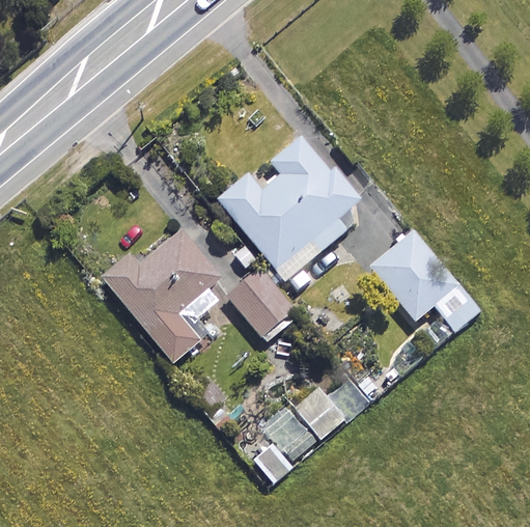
[(219,201),(295,293),(310,280),(302,269),(345,232),(336,222),(360,202),(336,173),(332,177),(300,140),(272,164),(282,175),(270,186),(256,170),(219,201)]
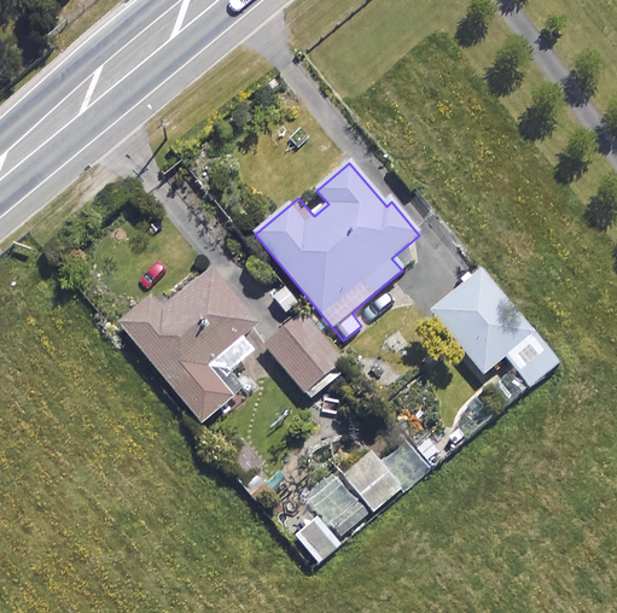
[(559,361),(479,269),(430,313),(484,375),(504,358),(529,387),(559,361)]
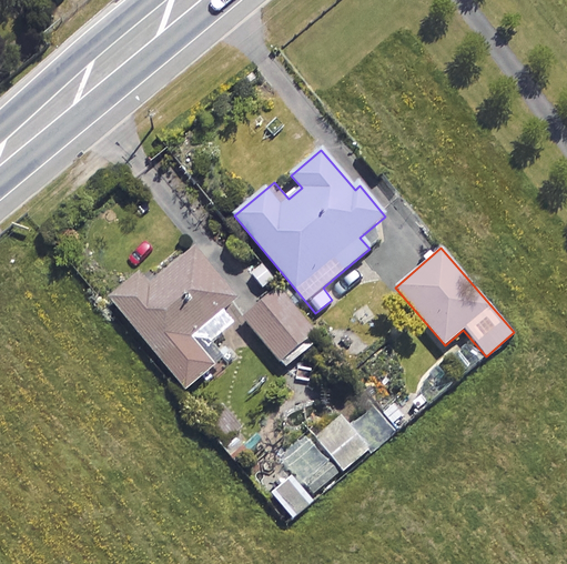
[(238,300),(196,250),(150,288),(139,275),(111,299),(188,391),(229,356),(204,328),(238,300)]
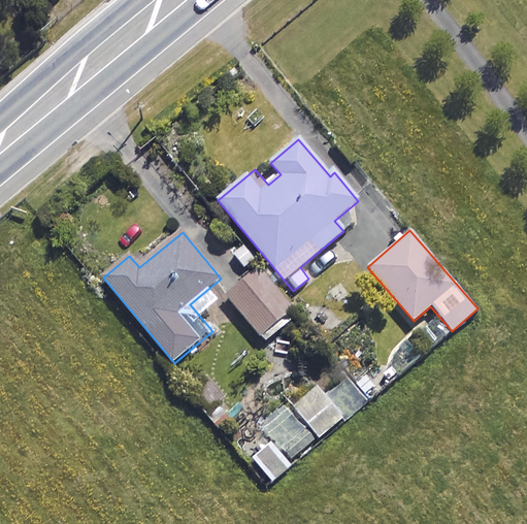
[(295,315),(258,270),(228,296),(265,340),(295,315)]
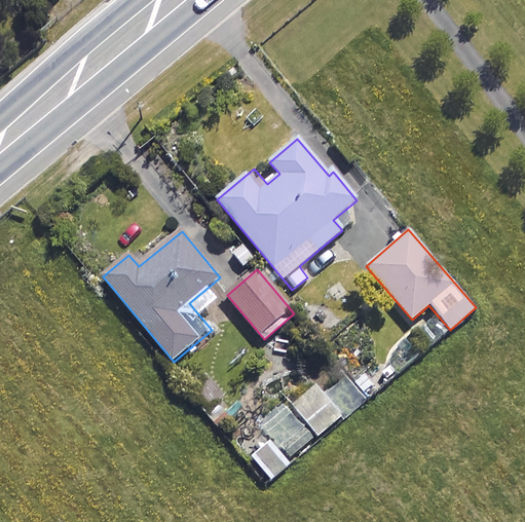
[(341,415),(314,384),(291,405),(319,436),(341,415)]
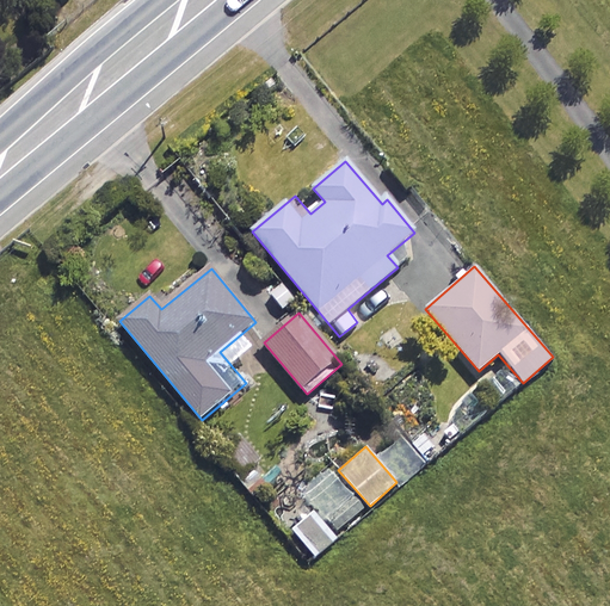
[(336,539),(314,513),(294,530),(314,556),(336,539)]
